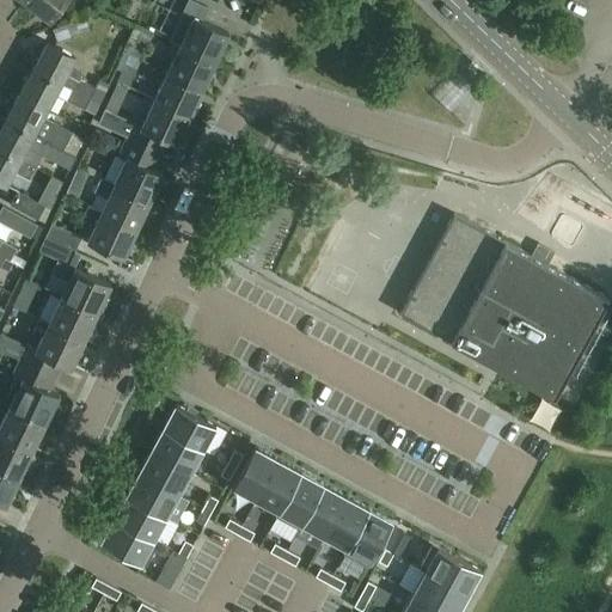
[(24,0),(48,19),(62,0),(24,0)]
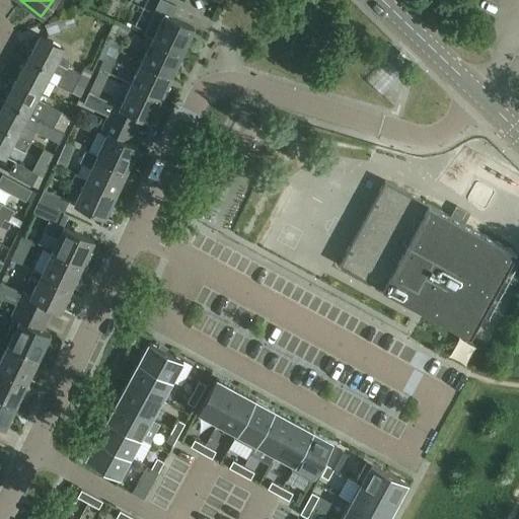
[(159,0),(144,33),(151,36),(182,52),(194,28),(169,17),(175,6),(162,0),(159,0)]
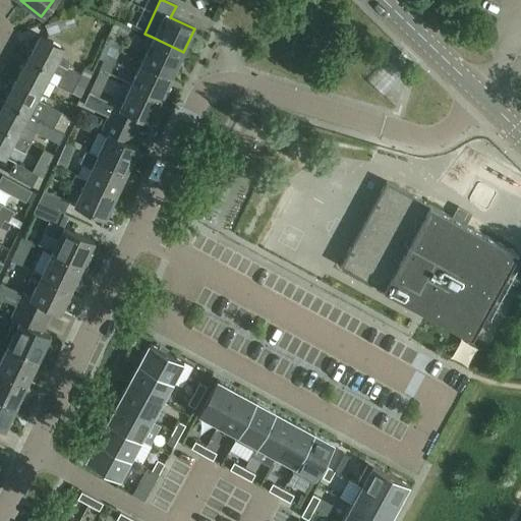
[(63,17),(66,29),(76,25),(72,14),(63,17)]
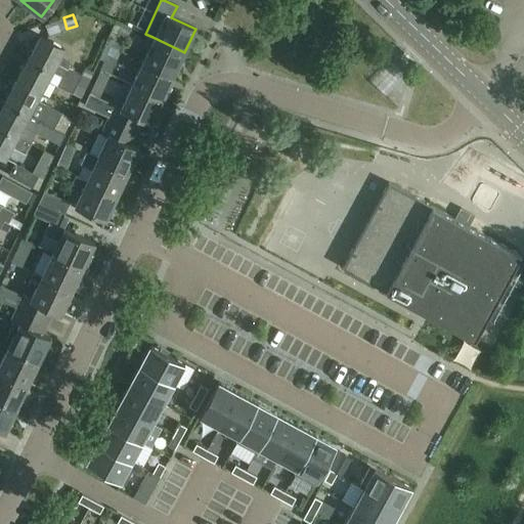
[(121,25),(111,46),(121,51),(132,28),(122,23),(121,25)]
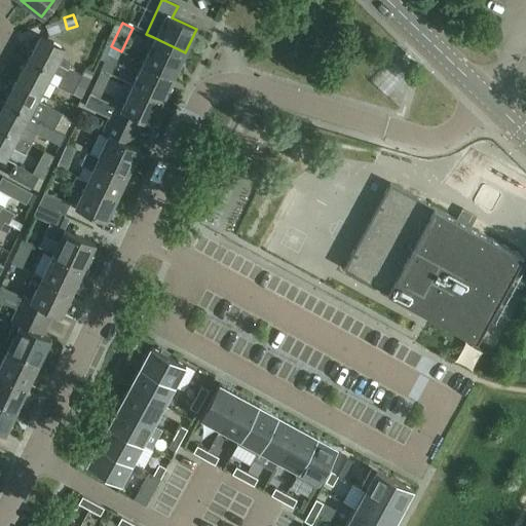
[(64,49),(41,36),(29,58),(63,76),(67,68),(69,63),(60,58),(64,49)]
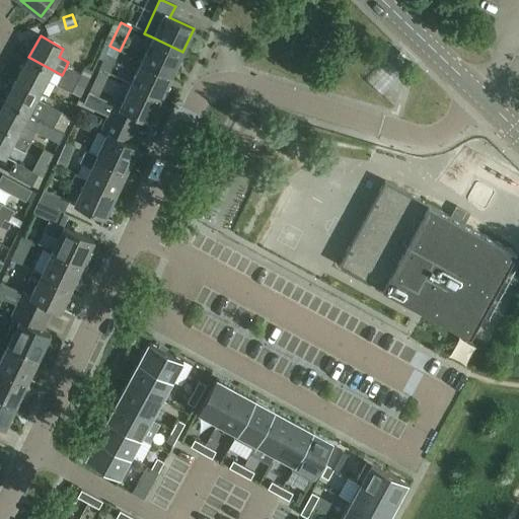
[(151,36),(140,60),(171,75),(182,52),(151,36)]
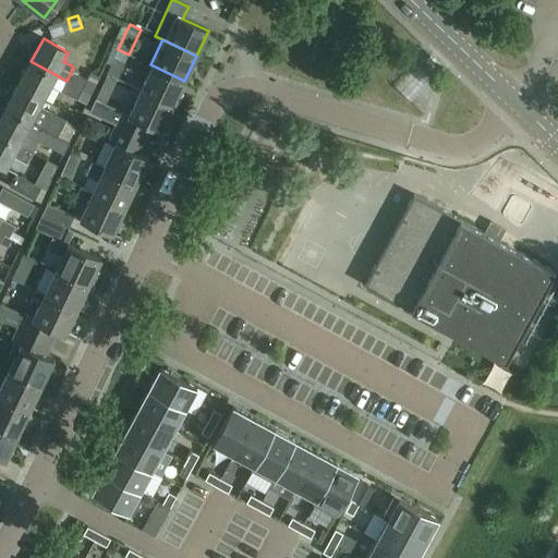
[(118,49),(106,74),(117,80),(129,55),(118,49)]
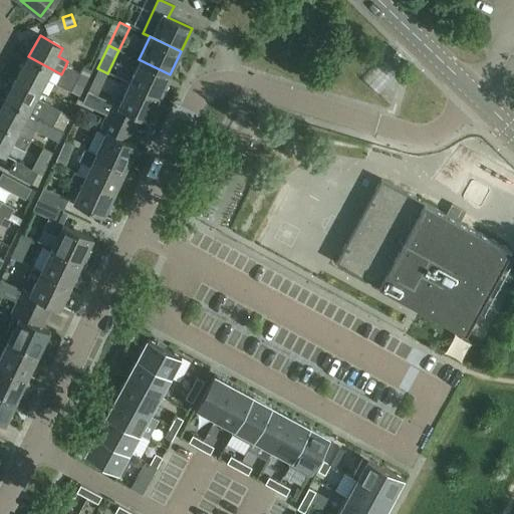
[(61,74),(28,56),(17,78),(40,90),(46,78),(55,82),(61,74)]
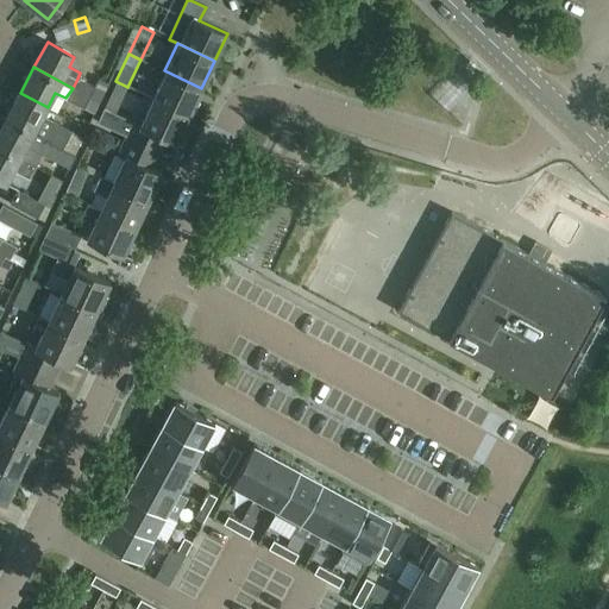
[(201,88),(164,70),(151,98),(188,115),(201,88)]
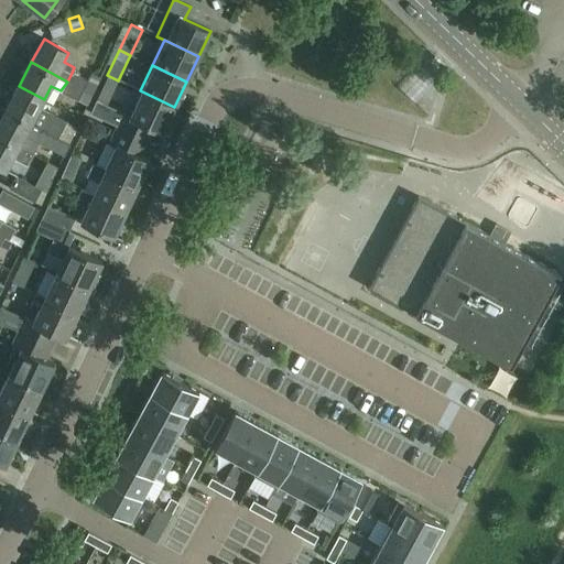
[(402,80),(425,101),(437,89),(414,68),(402,80)]
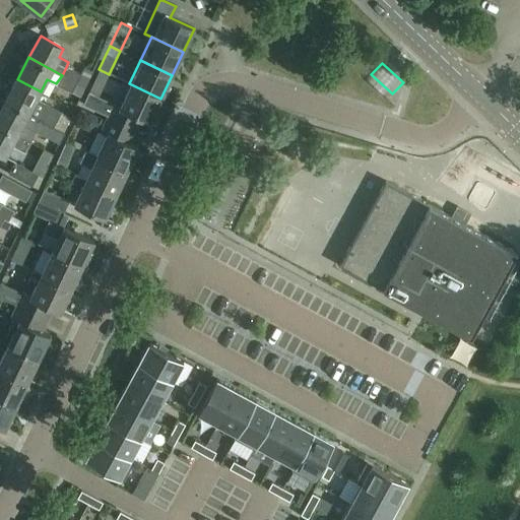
[(81,74),(66,67),(62,75),(85,87),(92,71),(85,67),(81,74)]
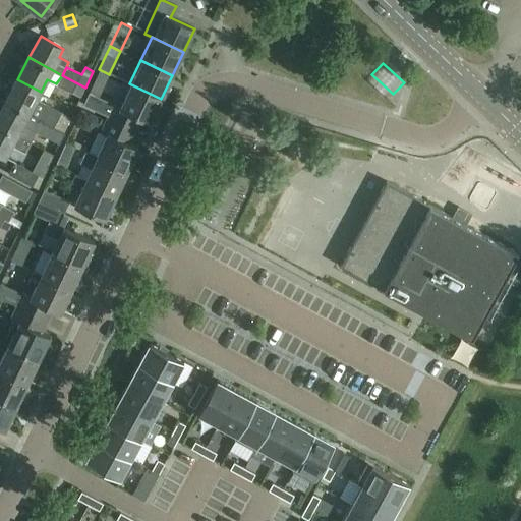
[(85,88),(62,75),(80,98),(85,88)]
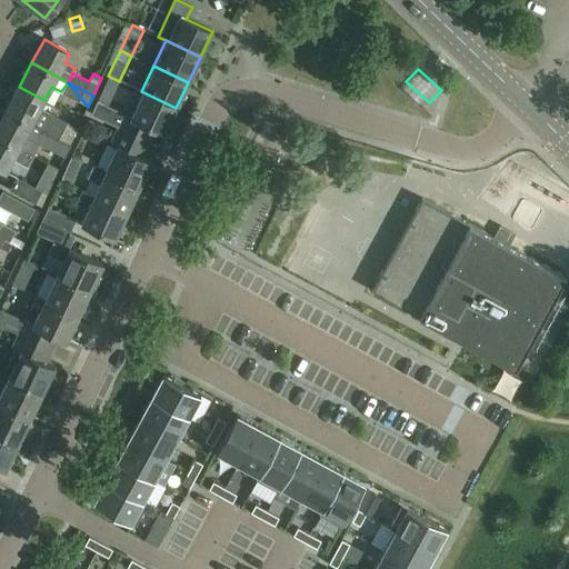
[(6,110),(58,138),(66,122),(40,108),(45,100),(19,87),(6,110)]
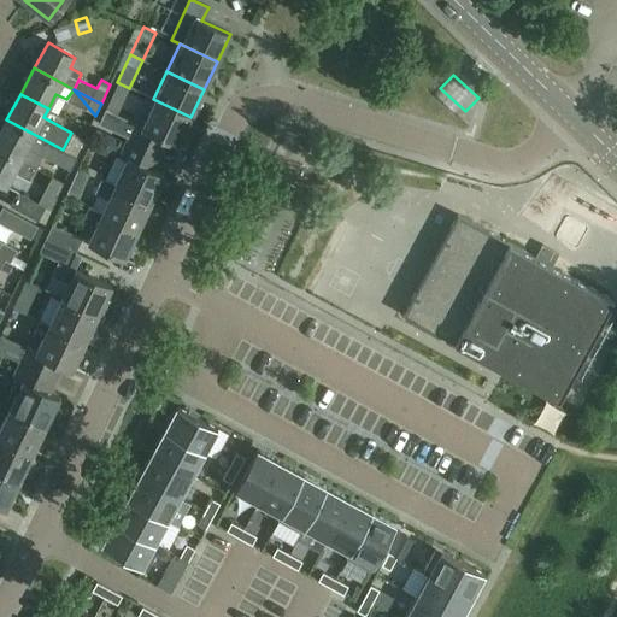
[(191,117),(153,99),(141,127),(133,123),(127,136),(125,139),(157,152),(164,137),(178,144),(178,142),(183,145),(191,129),(186,127),(191,117)]
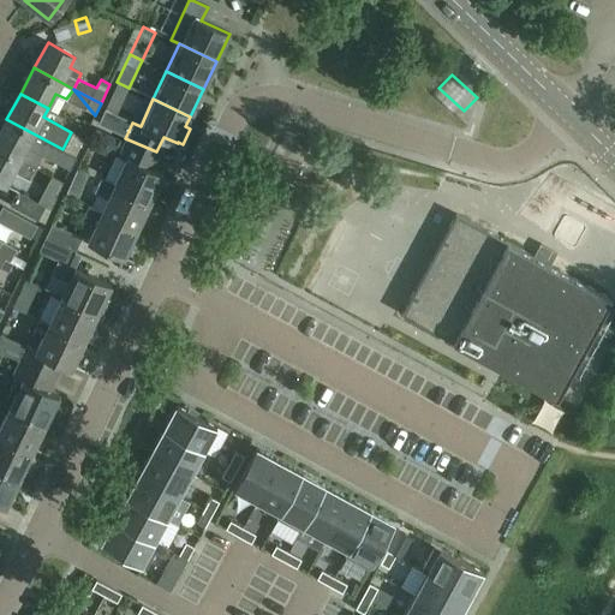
[(105,109),(99,123),(126,136),(132,123),(117,115),(105,109)]
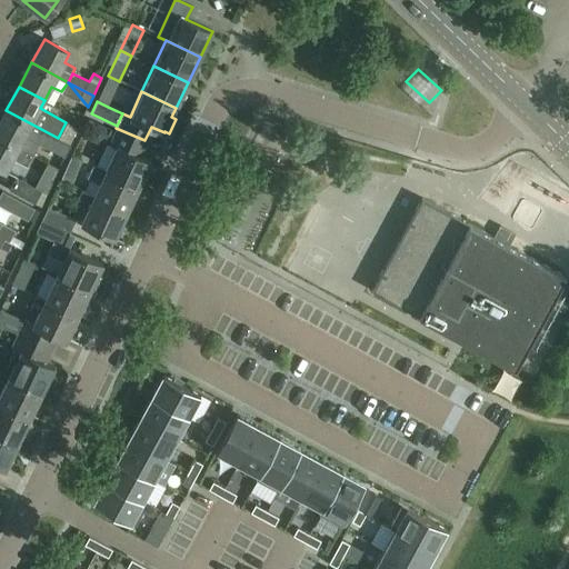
[(69,145),(58,138),(6,110),(1,120),(0,119),(0,137),(19,147),(25,136),(63,157),(69,145)]
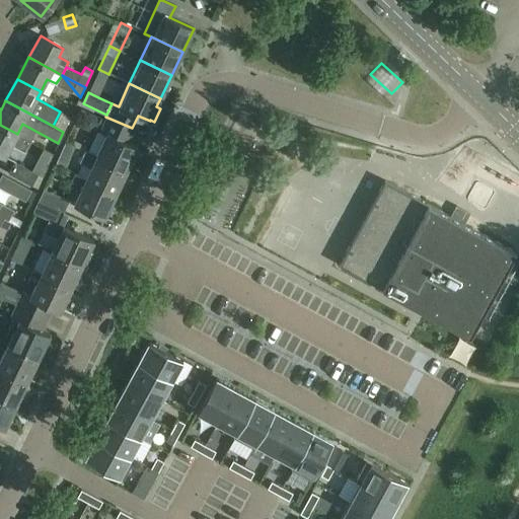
[(60,112),(53,126),(63,132),(70,117),(60,112)]
